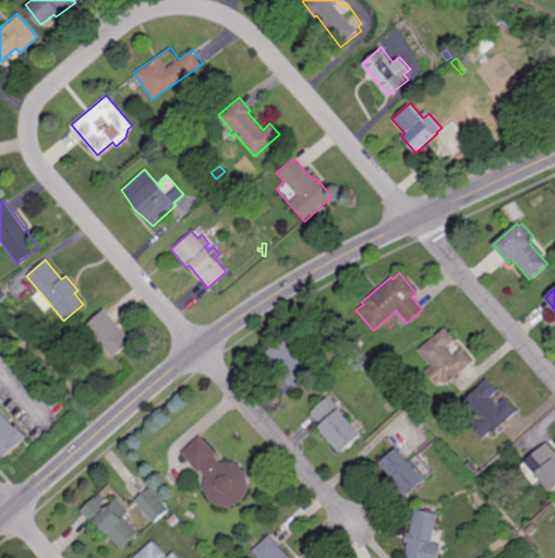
[(112,359),(111,356),(107,360),(100,353),(105,349),(85,326),(105,308),(133,341),(112,359)]
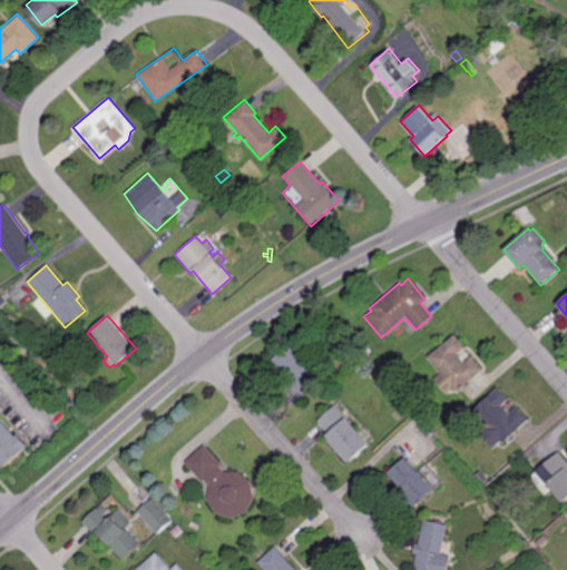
[(462,362),(469,356),(480,371),(453,392),(450,389),(443,393),(432,380),(439,374),(426,357),(452,336),(462,349),(456,354),(462,362)]
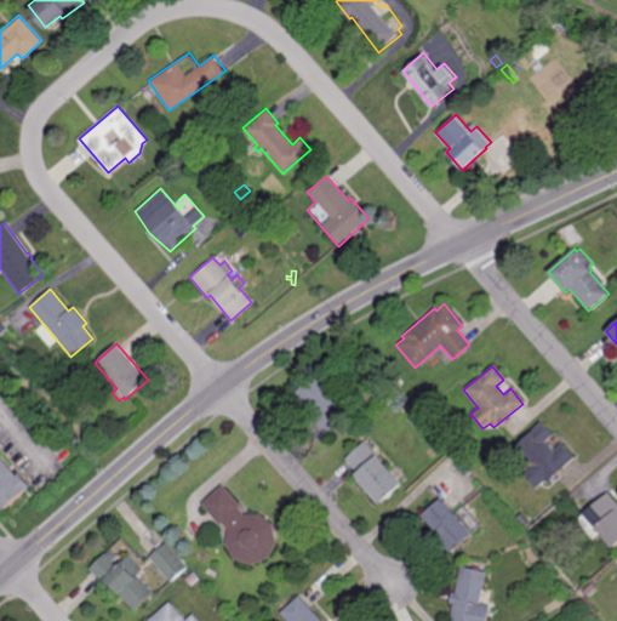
[(324,438),(298,406),(304,402),(296,392),(314,376),(348,417),(324,438)]
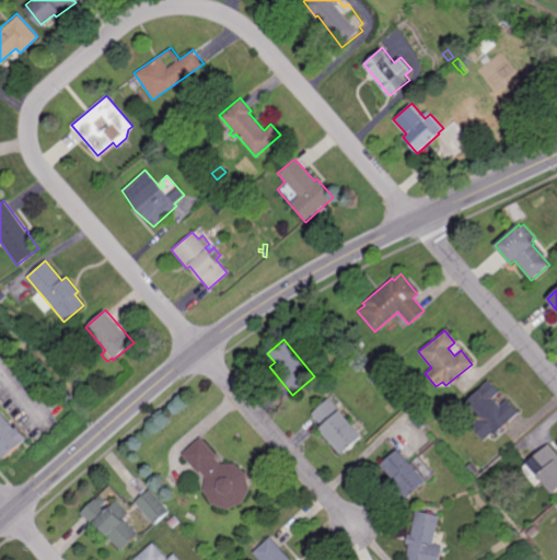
[(347,357),(339,349),(345,343),(352,351),(347,357)]
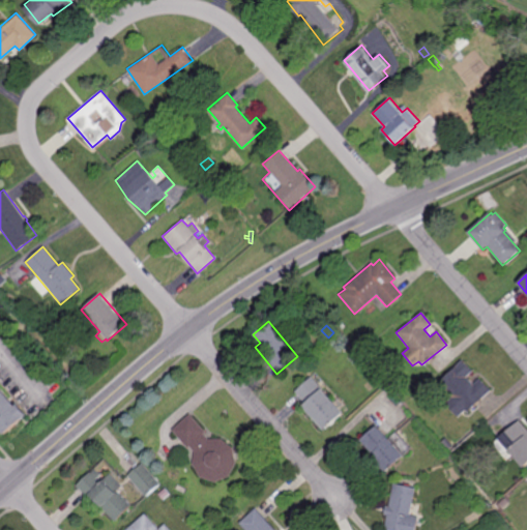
[(352,364),(348,359),(354,353),(358,358),(352,364)]
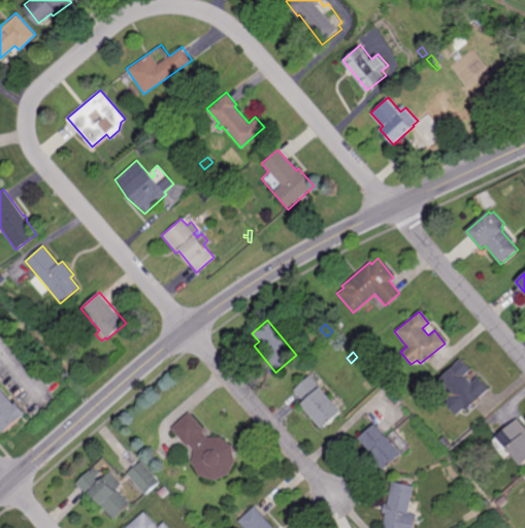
[(470,384),(477,377),(488,389),(464,410),(436,382),(460,359),(470,369),(463,375),(470,384)]
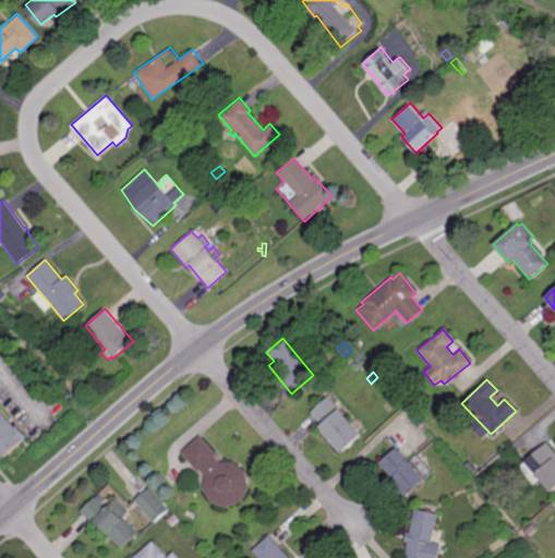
[(340,455),(317,428),(321,425),(309,413),(326,398),(360,436),(340,455)]
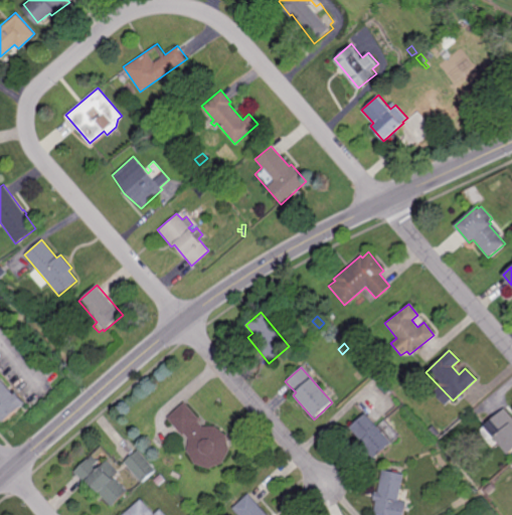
[(0,376),(15,394),(16,393),(26,403),(3,423),(0,420),(0,376)]
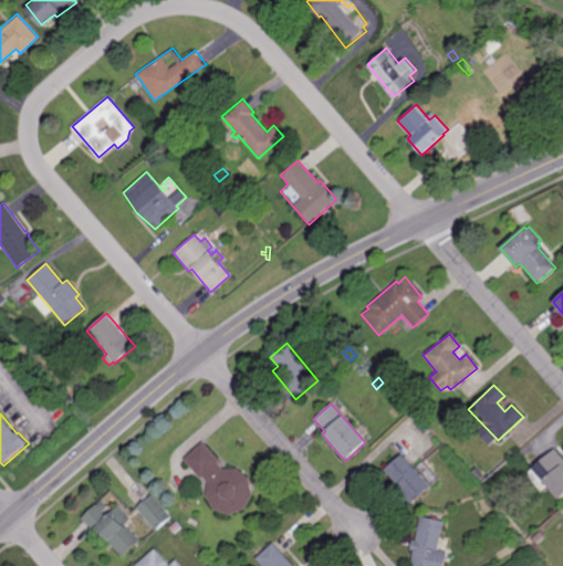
[(221,469),(236,469),(248,479),(251,494),(243,509),(228,515),(212,510),(205,495),(207,482),(201,477),(199,479),(183,459),(201,442),(219,462),(217,464),(221,469)]
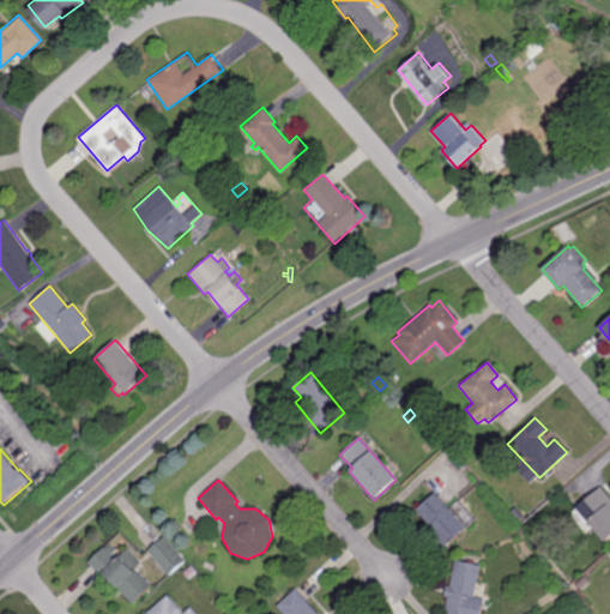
[(609,540),(607,543),(589,523),(598,515),(586,500),(599,488),(609,500),(609,540)]
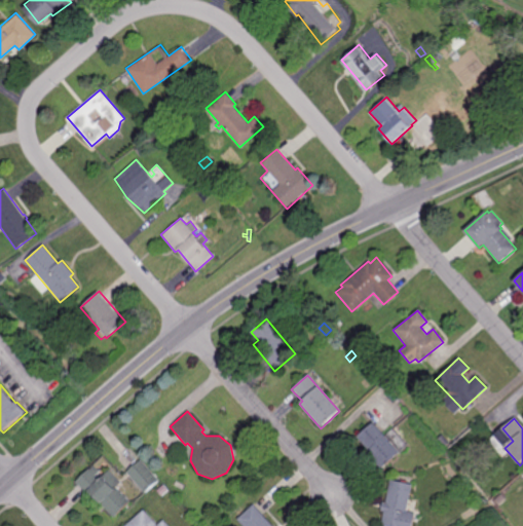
[(380,468),(379,468),(367,454),(368,452),(368,451),(356,437),(372,423),(398,453),(380,468)]
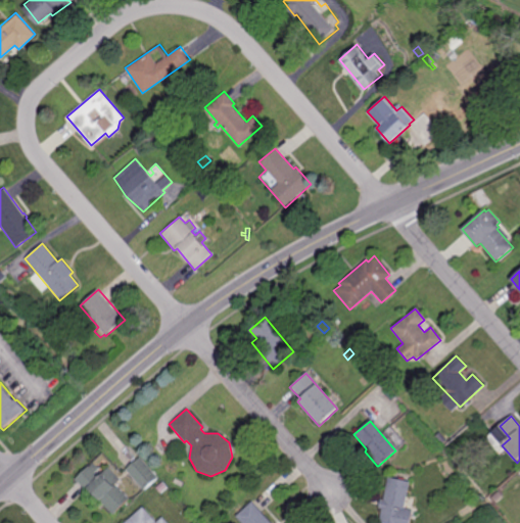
[(439,444),(433,436),(437,433),(444,440),(439,444)]
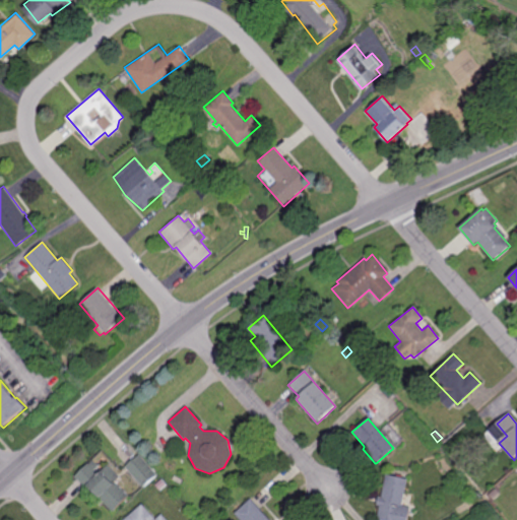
[(123,467),(142,488),(155,475),(137,455),(123,467)]
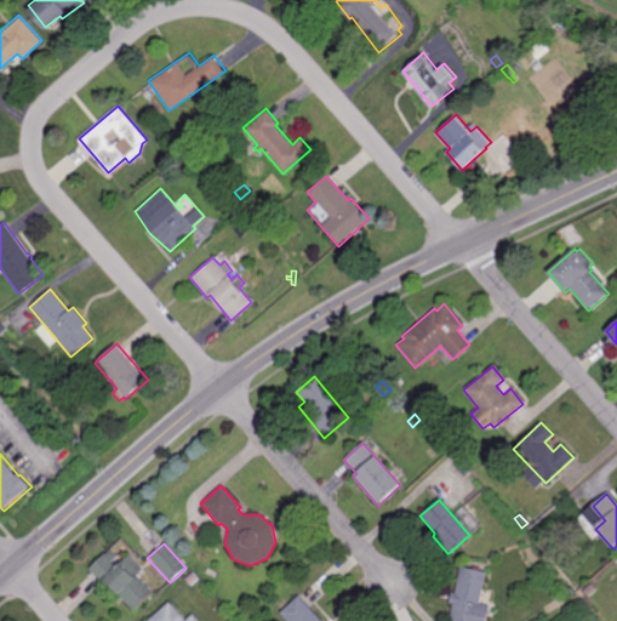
[(118,558),(113,562),(118,567),(121,564),(135,577),(137,576),(154,592),(135,611),(119,594),(119,596),(103,580),(102,582),(90,569),(104,554),(104,556),(109,551),(118,558)]
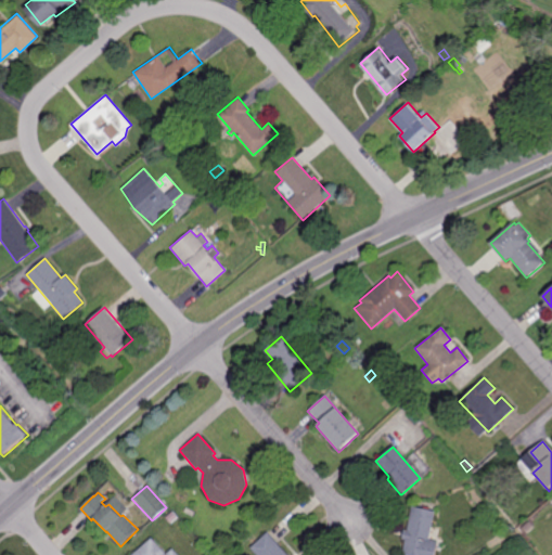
[(427,540),(436,542),(434,554),(401,554),(403,540),(400,539),(402,530),(406,531),(410,506),(433,511),(427,540)]
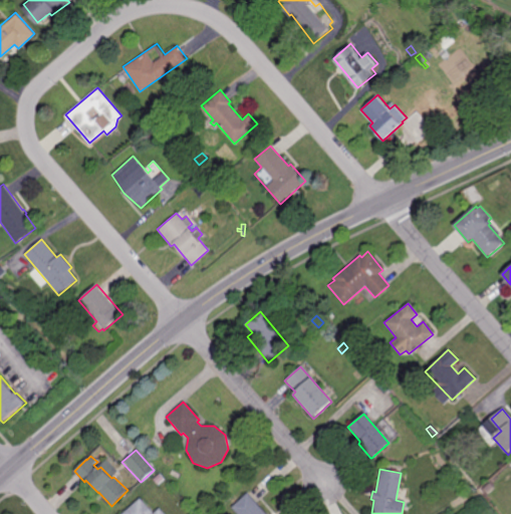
[(158,484),(153,479),(158,474),(163,479),(158,484)]
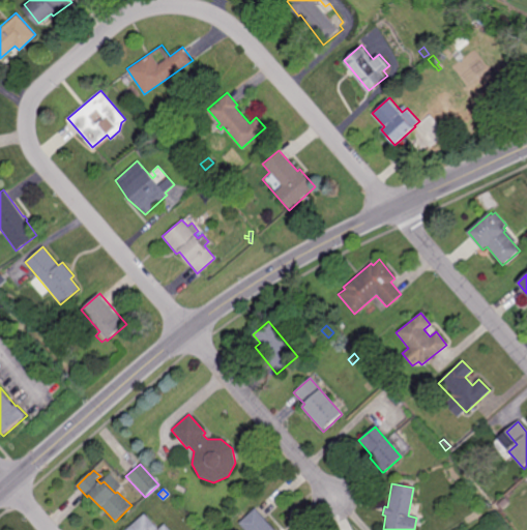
[(500,508),(496,503),(502,499),(506,504),(500,508)]
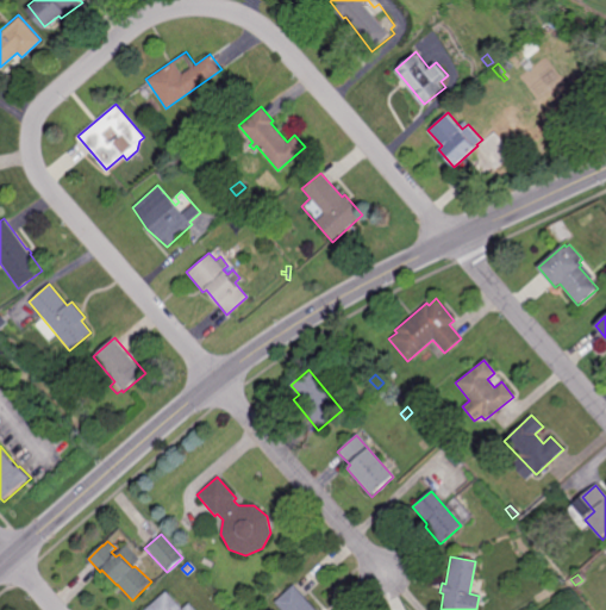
[(280,609),(273,602),(292,585),(313,609),(280,609)]
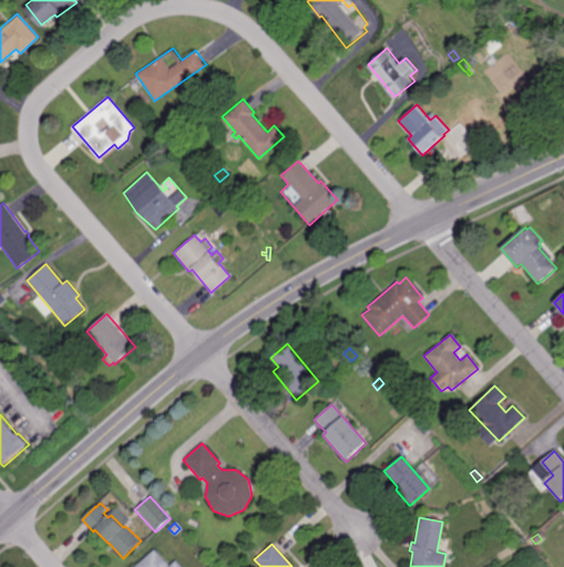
[(170,566),(176,562),(181,566),(134,566),(154,550),(170,566)]
